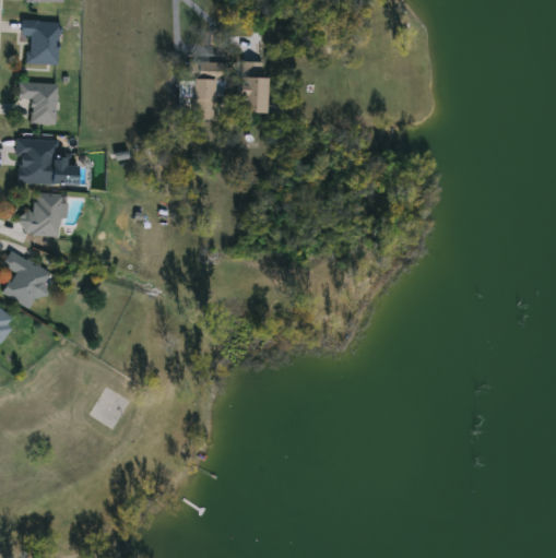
[(58,64),(23,63),(24,21),(59,22),(58,64)]
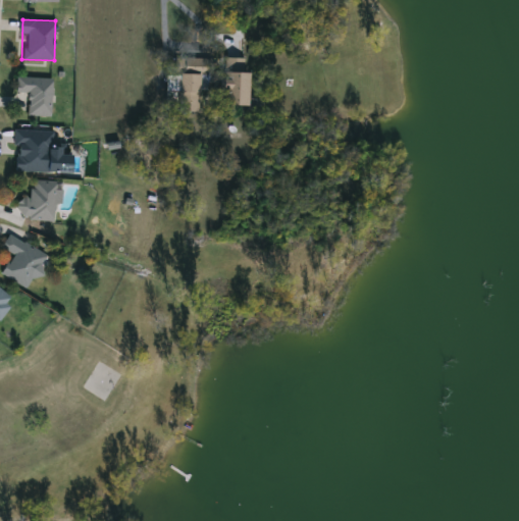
[(247,105),(207,104),(207,67),(224,67),(224,57),(248,57),(247,105)]
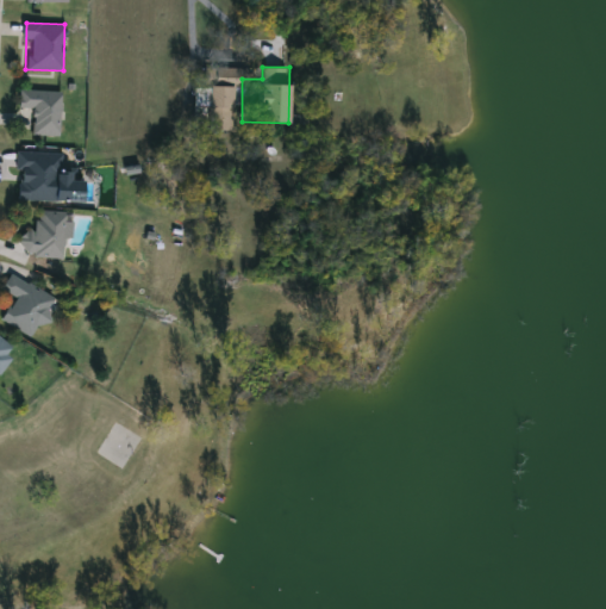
[(236,86),(236,120),(211,120),(211,86),(236,86)]
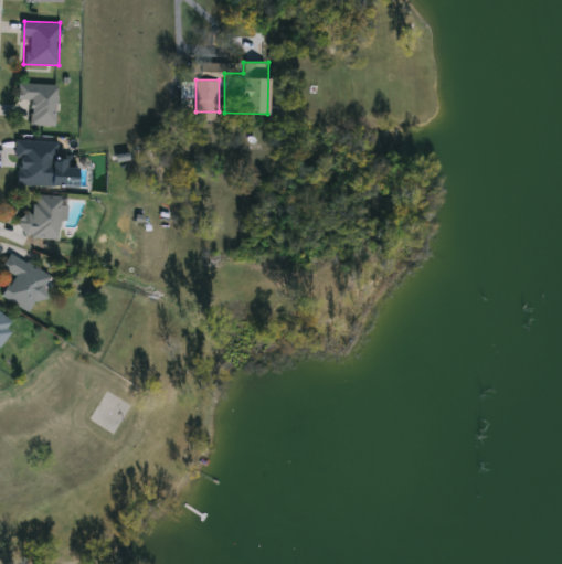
[(57,126),(32,125),(32,99),(19,99),(19,83),(57,84),(57,126)]
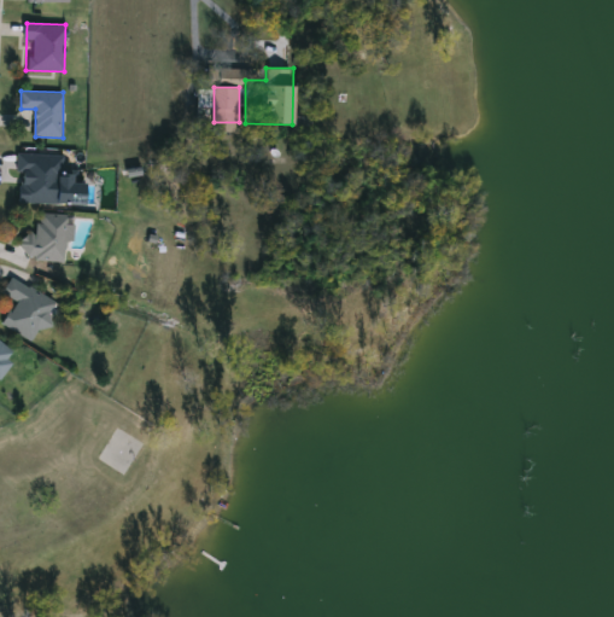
[(17,202),(21,153),(64,156),(62,204),(17,202)]
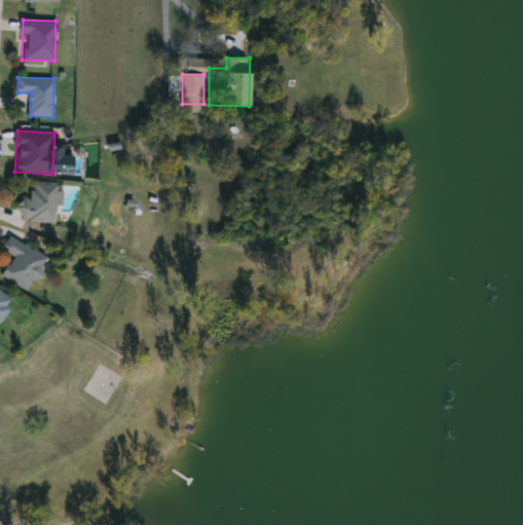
[(57,182),(55,221),(20,220),(20,199),(32,199),(32,182),(57,182)]
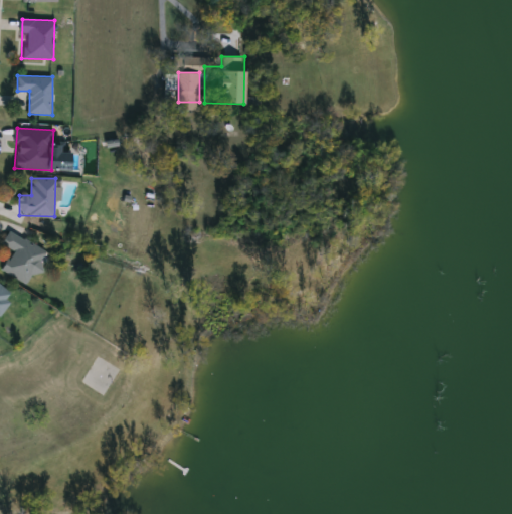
[(3,271),(14,251),(2,244),(11,231),(47,252),(28,285),(3,271)]
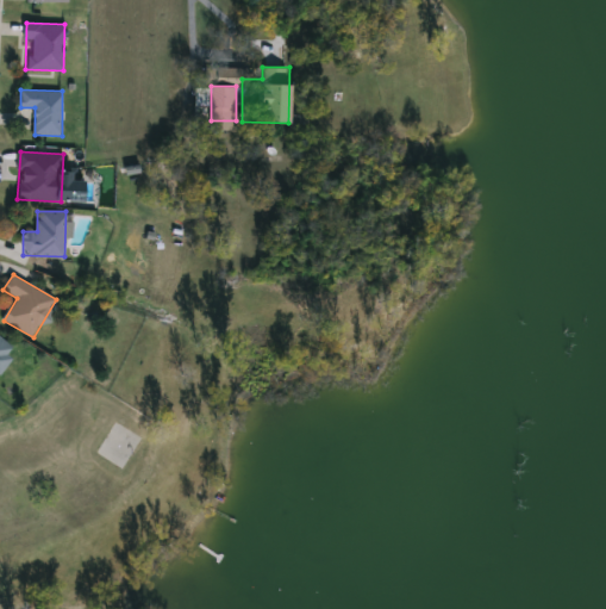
[(12,359),(0,371),(0,336),(13,348),(7,355),(12,359)]
